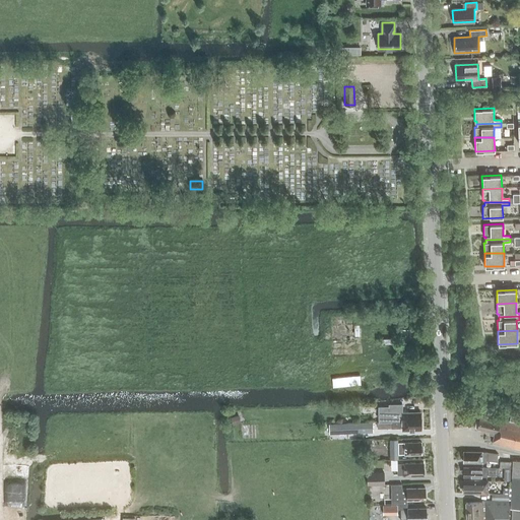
[(333,387),(361,384),(360,376),(332,378),(333,387)]
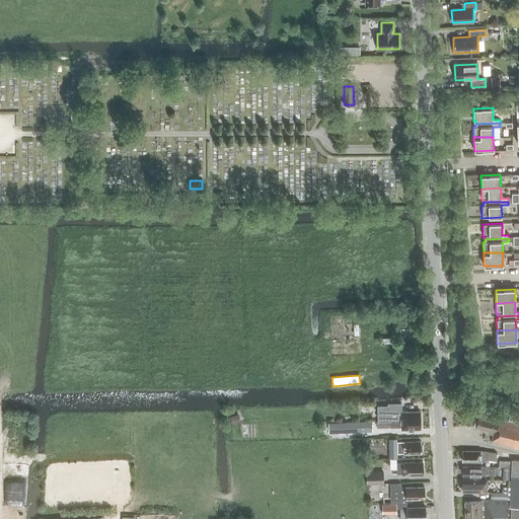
[(390,420),(420,420),(419,411),(408,412),(405,410),(403,410),(402,412),(400,412),(400,409),(400,404),(400,402),(388,403),(388,405),(377,405),(377,421),(390,420)]
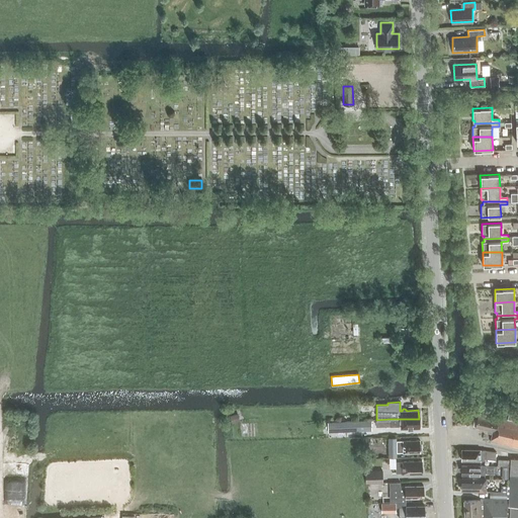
[(509,409),(507,419),(513,420),(515,410),(509,409)]
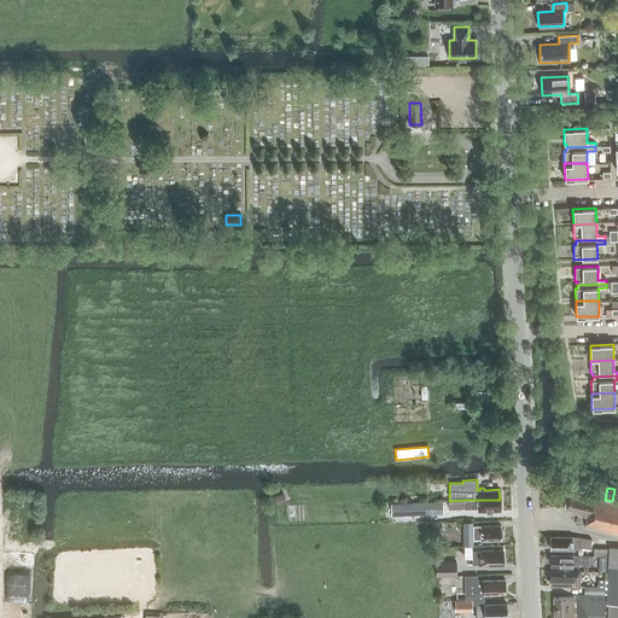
[(584,528),(593,529),(617,535),(617,502),(571,493),(569,499),(566,499),(564,507),(566,508),(566,509),(581,513),(581,517),(588,518),(584,528)]
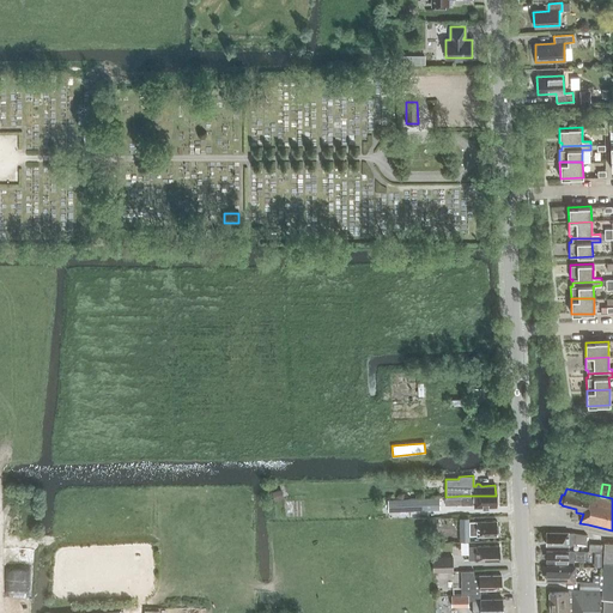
[(496,507),(496,496),(461,496),(445,497),(444,497),(444,503),(461,503),(461,504),(473,504),(473,507),(474,507),(477,508),(479,508),(481,507),(496,507)]
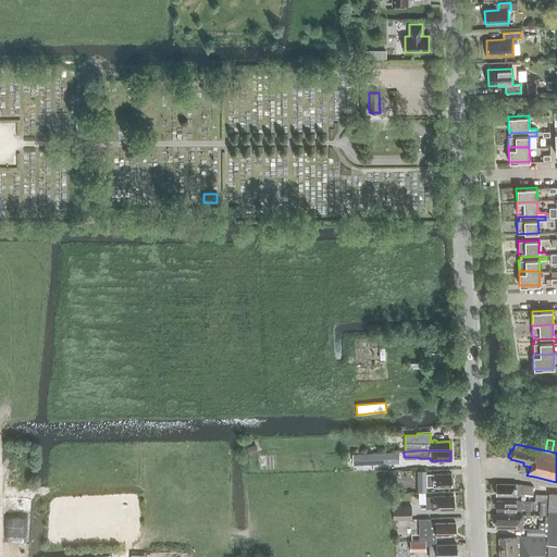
[(353,465),(399,463),(399,452),(353,453),(353,465)]
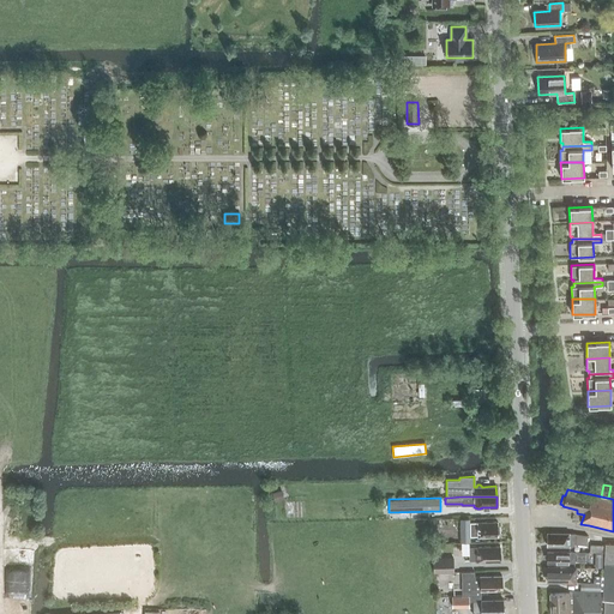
[(498,536),(498,522),(479,522),(479,523),(470,523),(470,536),(479,536),(498,536)]
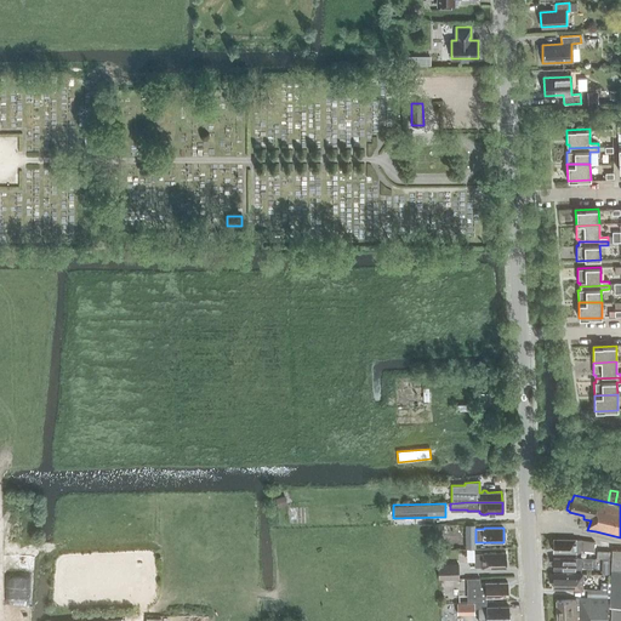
[(592,552),(593,541),(582,540),(576,540),(553,539),(553,552),(582,553),(582,551),(592,552)]
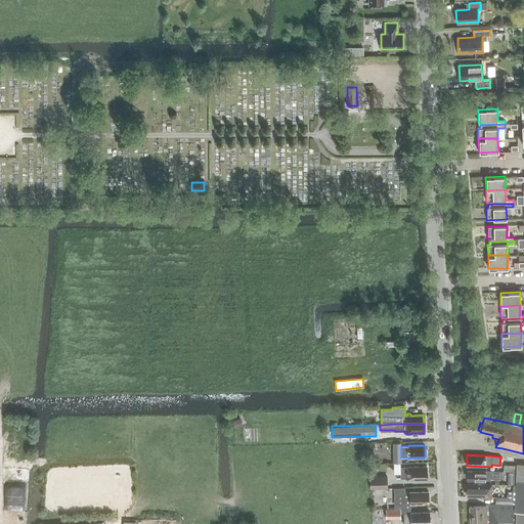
[(406,479),(427,478),(426,466),(400,467),(400,478),(406,478),(406,479)]
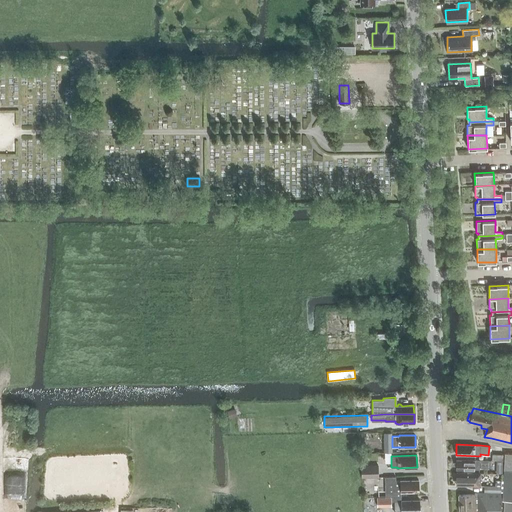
[(490,460),(474,460),(456,460),(456,469),(479,470),(479,468),(490,468),(490,460)]
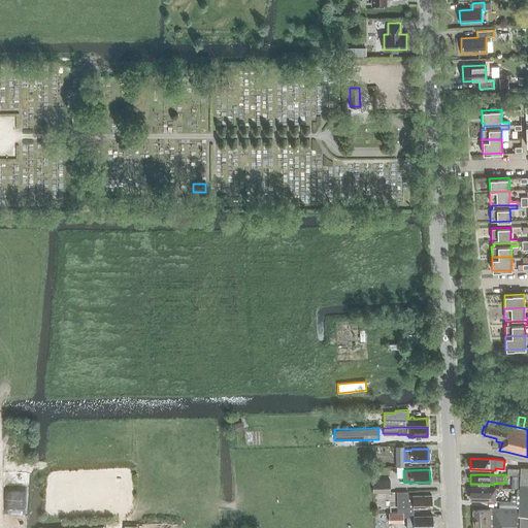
[(372,492),(390,492),(390,479),(372,479),(372,492)]
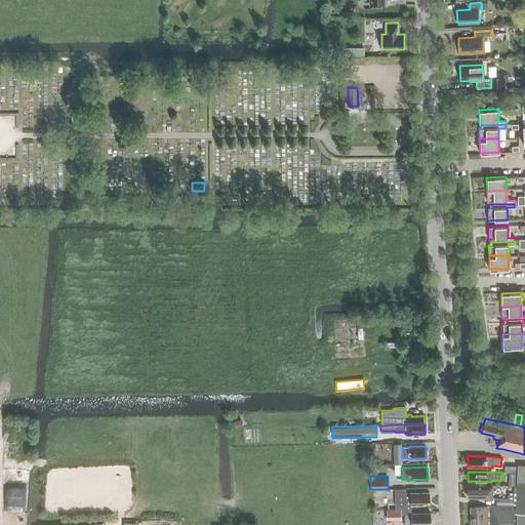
[(517,505),(517,514),(524,514),(524,480),(517,480),(516,505),(517,505)]
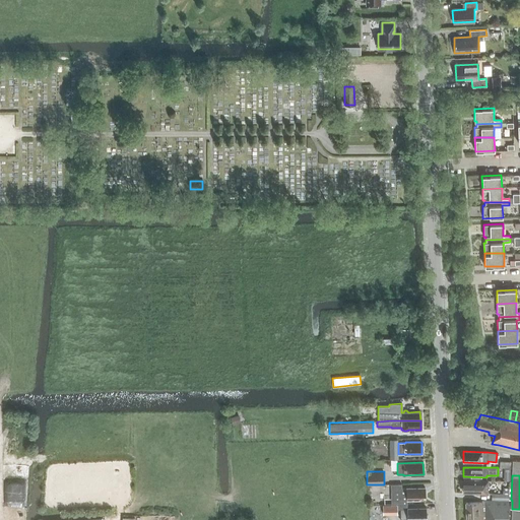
[(488,494),(488,480),(463,480),(463,493),(488,494)]
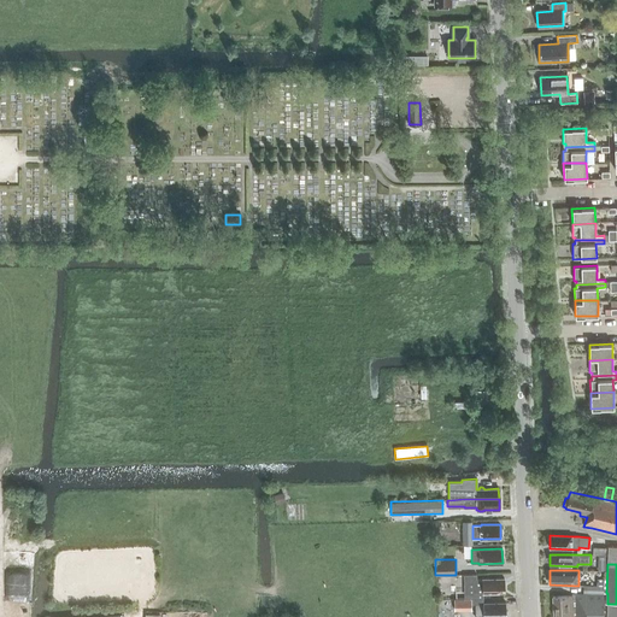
[(471,599),(482,599),(482,592),(498,592),(498,589),(504,589),(504,588),(505,588),(505,579),(481,580),(481,575),(464,575),(464,599),(454,599),(454,610),(471,610),(471,599)]
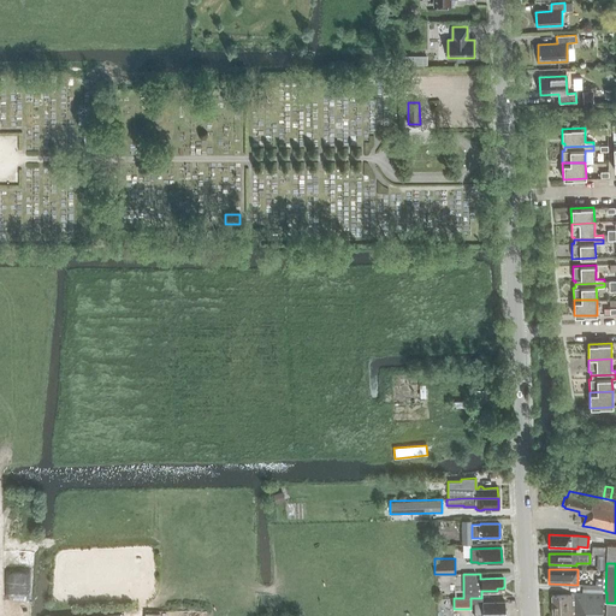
[(582,585),(581,592),(603,592),(603,579),(596,579),(596,585),(582,585)]
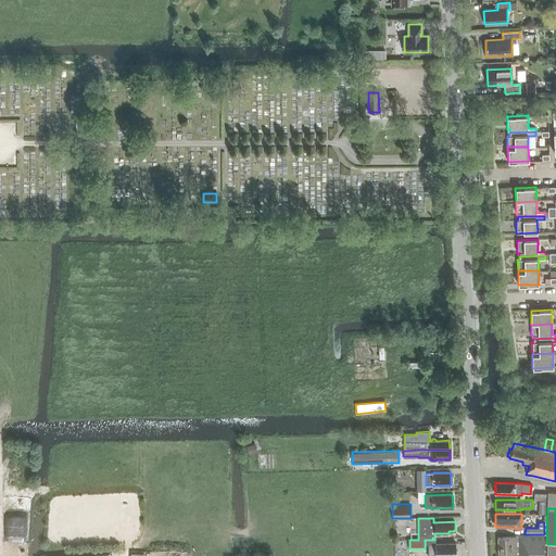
[(543,555),(543,536),(516,535),(515,538),(497,538),(497,555),(543,555)]
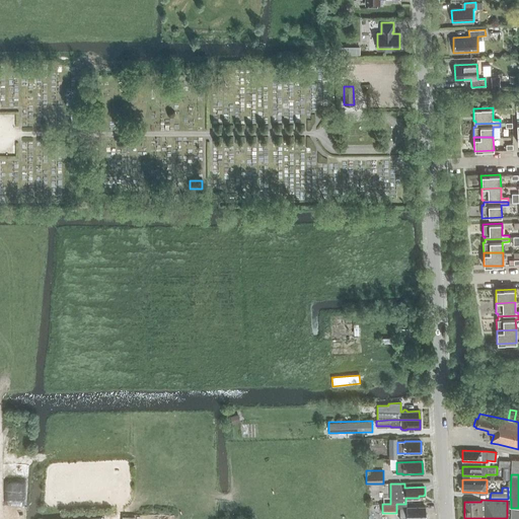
[(425,507),(406,507),(406,508),(399,508),(399,518),(406,518),(411,518),(420,518),(420,516),(425,516),(425,507)]
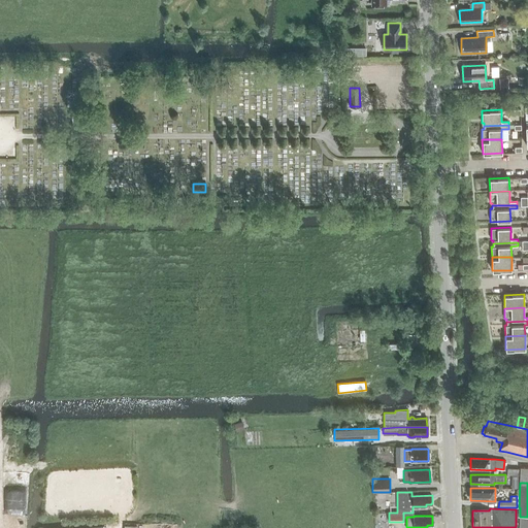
[(519,526),(527,526),(527,517),(520,517),(519,526)]
